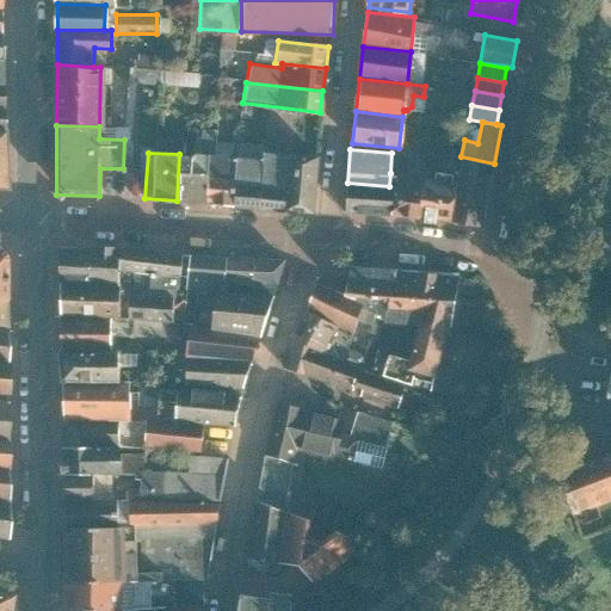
[(254,207),(281,210),(287,155),(259,153),(259,160),(254,207)]
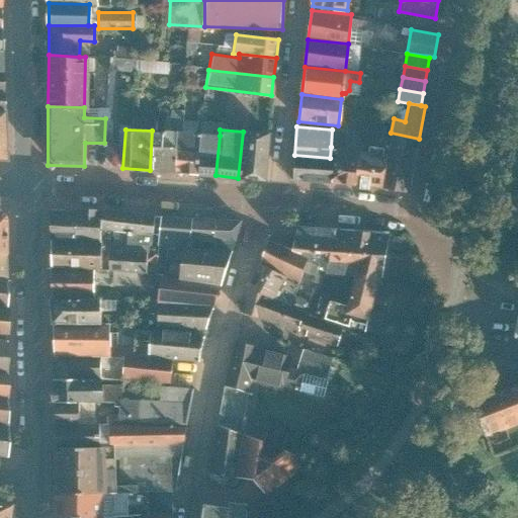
[(150,170),(171,171),(173,132),(152,131),(150,170)]
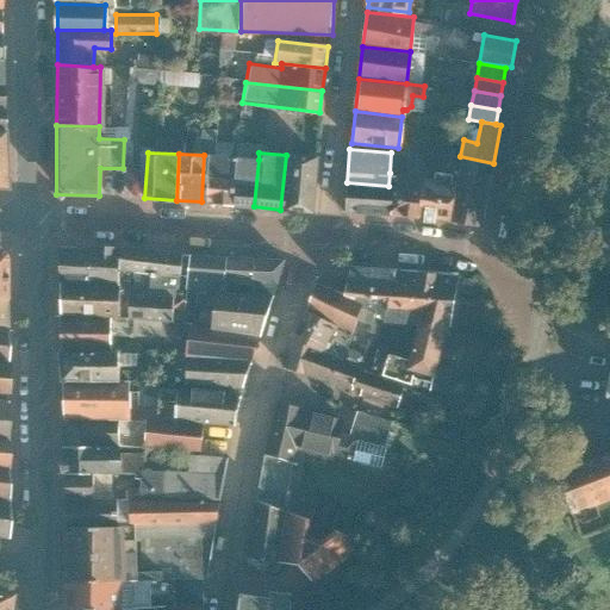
[(228,204),(231,157),(204,155),(201,201),(228,204)]
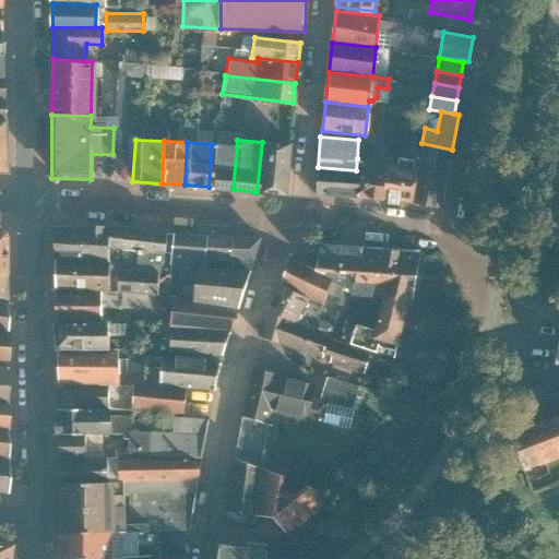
[(285,193),(290,144),(262,142),(257,192),(285,193)]
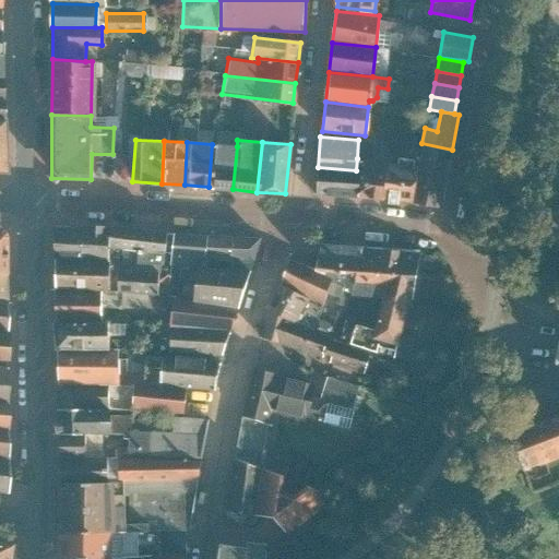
[(440,207),(452,150),(421,143),(417,165),(409,202),(440,207)]
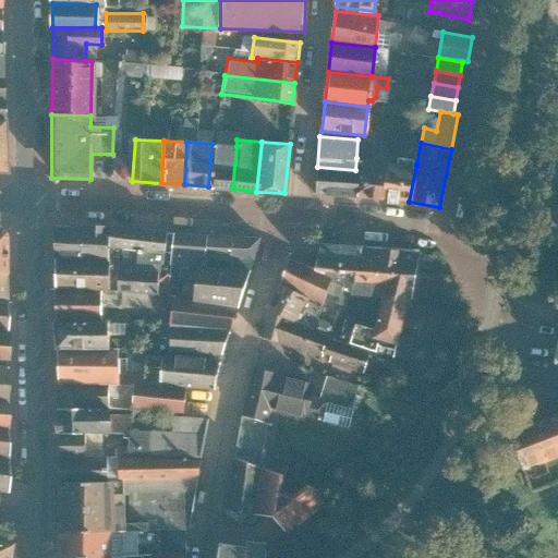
[(208,186),(232,189),(237,146),(211,144),(208,186)]
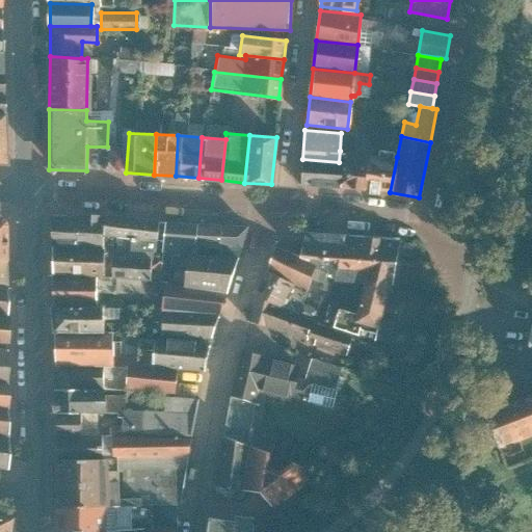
[(390,192),(397,157),(391,156),(392,152),(376,150),(376,154),(367,153),(364,189),(390,192)]
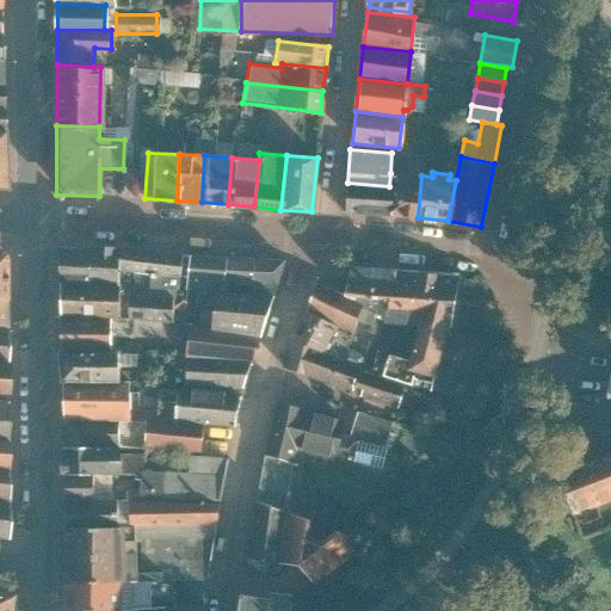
[(418,217),(421,176),(390,173),(389,186),(387,215),(418,217)]
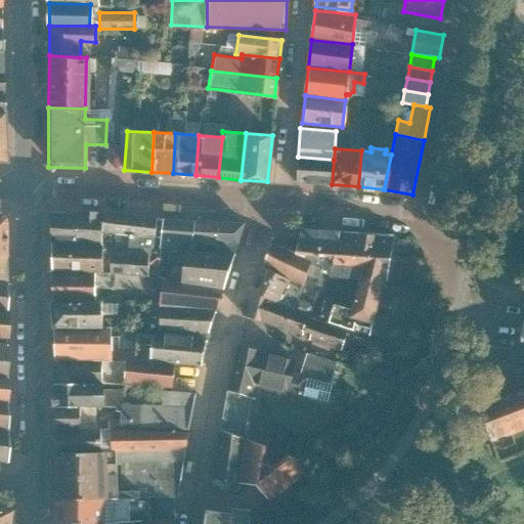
[(334,160),(298,157),(296,182),(332,184),(334,160)]
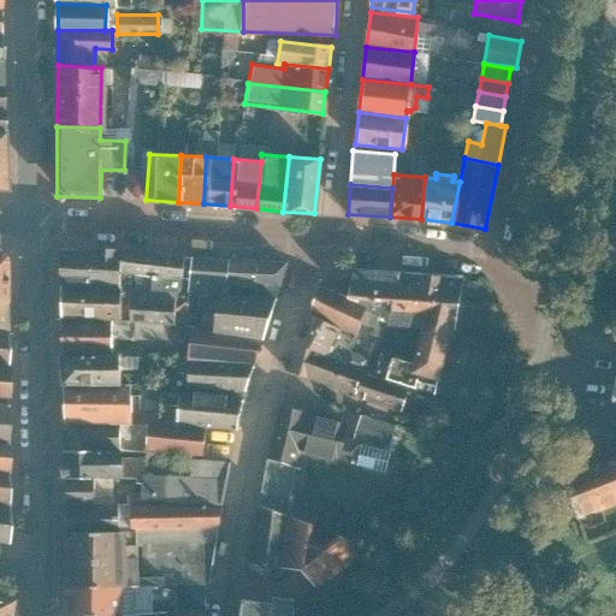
[(117,253),(59,253),(59,290),(116,290),(116,274),(117,253)]
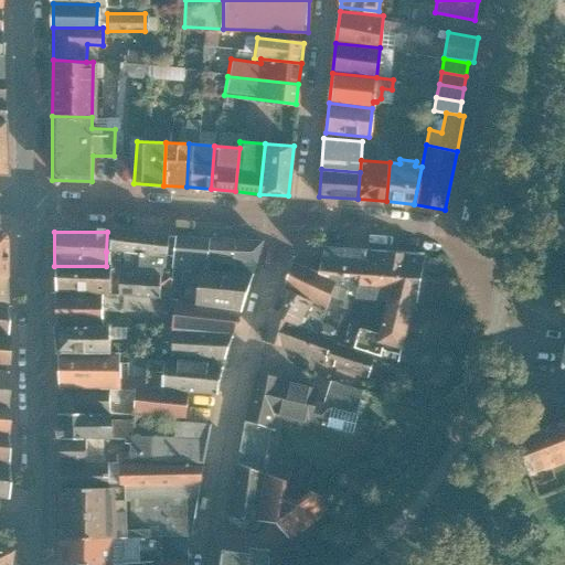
[(167,237),(107,232),(106,252),(164,257),(167,237)]
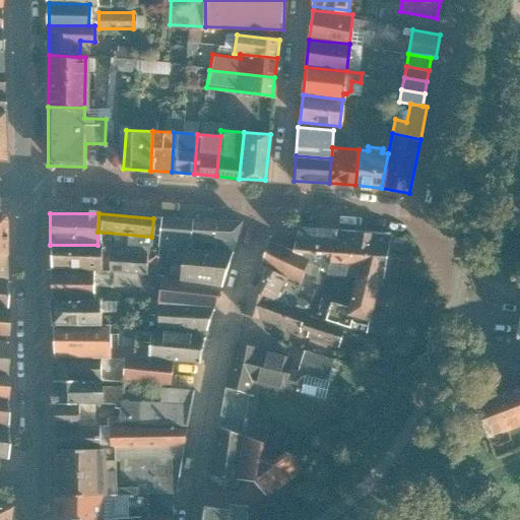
[(187,249),(190,220),(160,218),(158,247),(187,249)]
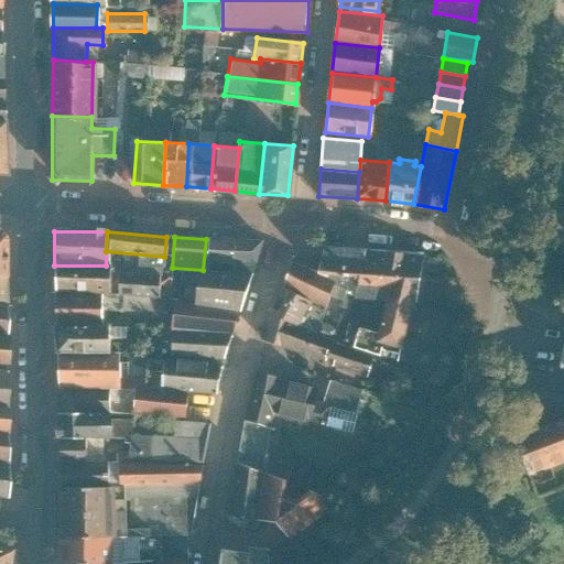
[(227,272),(230,240),(206,239),(203,270),(227,272)]
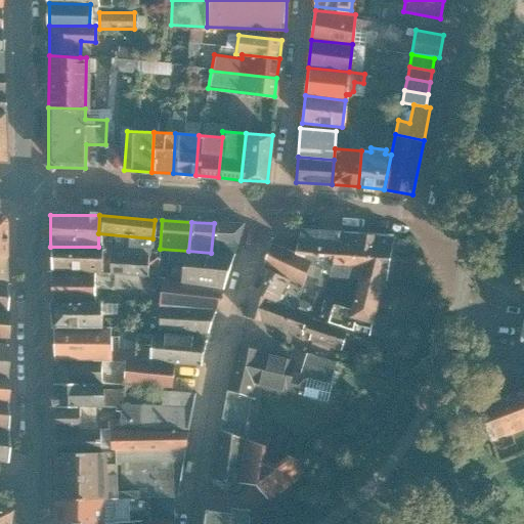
[(211,253),(231,254),(244,224),(214,223),(211,253)]
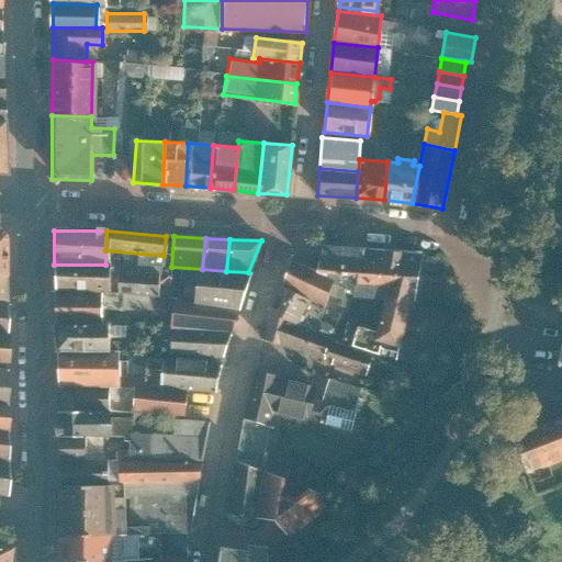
[(426,255),(318,245),(311,272),(333,281),(326,295),(349,301),(350,296),(381,299),(373,327),(347,319),(340,344),(328,340),(323,356),(333,358),(332,363),(368,375),(370,366),(393,372),(397,360),(413,363),(419,339),(402,335),(411,300),(416,302),(426,255)]
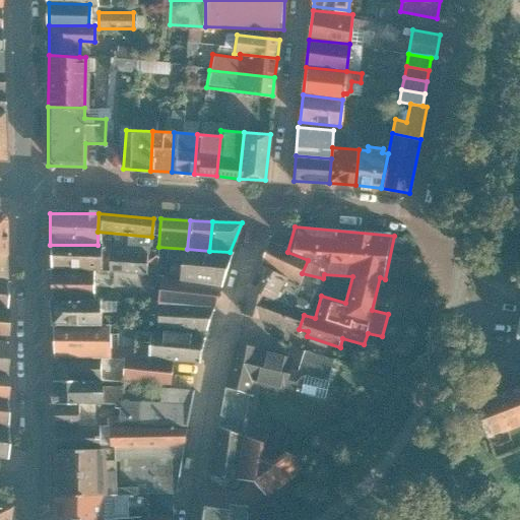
[(271,244),(260,265),(286,276),(298,281),(302,273),(308,260),(287,252),(271,244)]
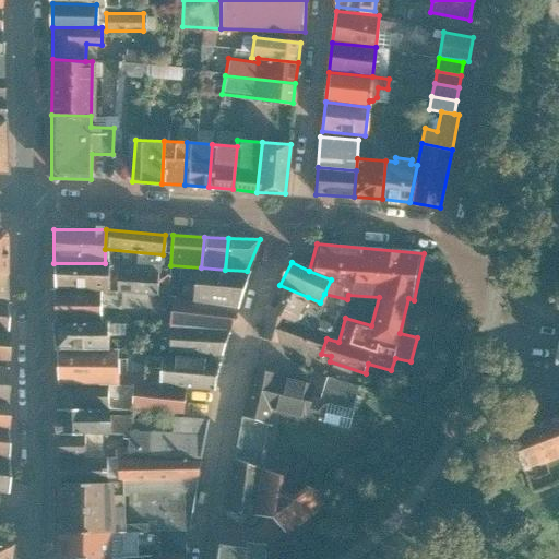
[(105,263),(54,263),(55,290),(100,290),(105,290),(105,263)]
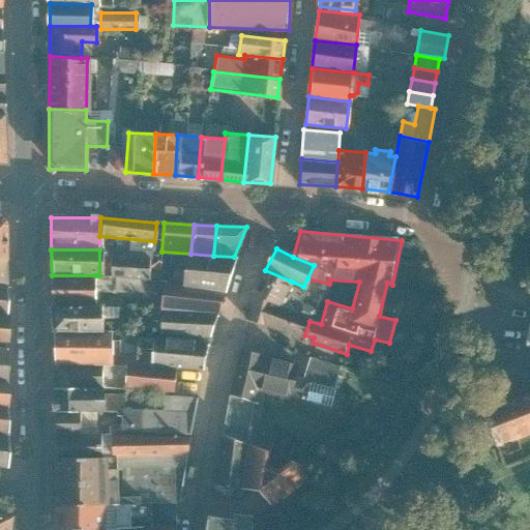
[(157,282),(164,282),(225,287),(234,257),(213,256),(190,254),(162,252),(157,282)]
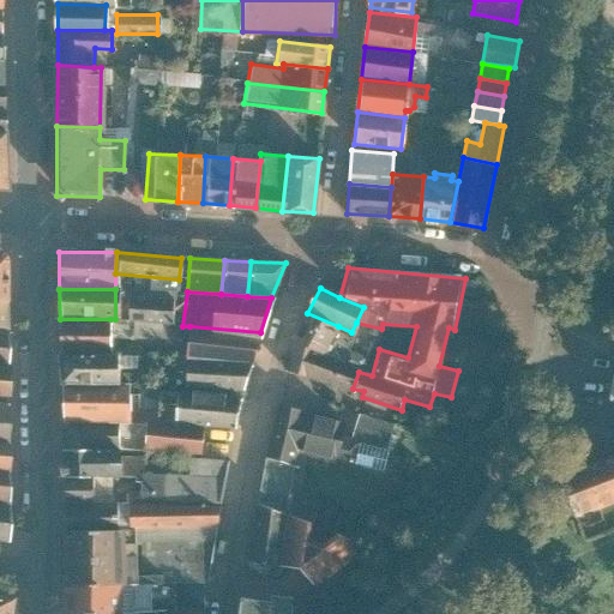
[(170,300),(127,296),(125,320),(169,324),(170,300)]
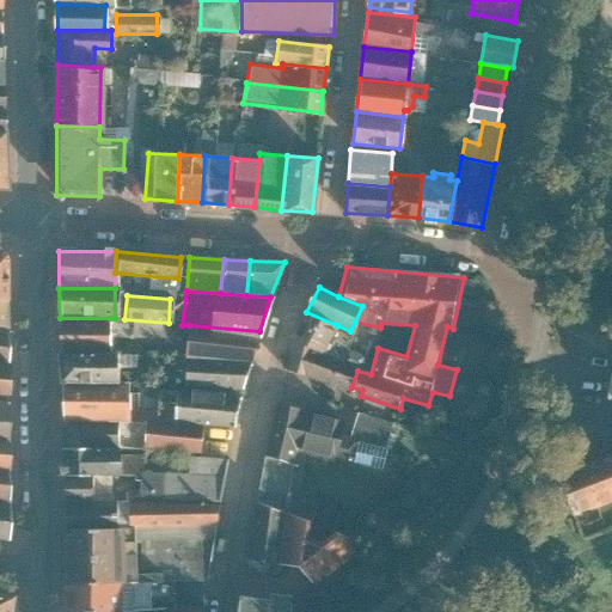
[(337,325),(306,312),(291,340),(323,353),(337,325)]
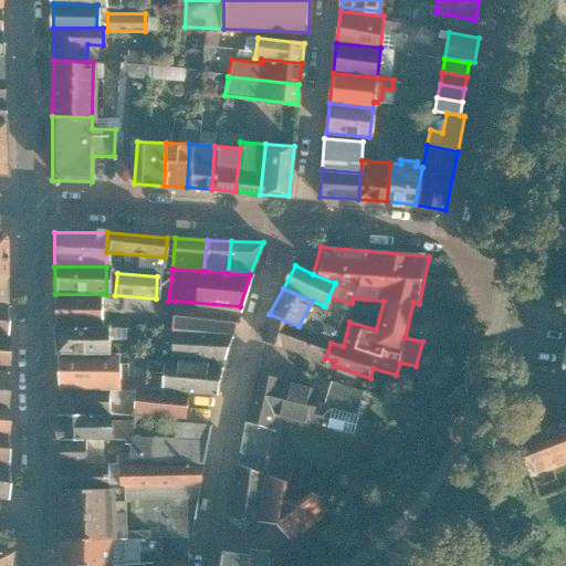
[(102,294),(55,294),(56,325),(102,326),(102,294)]
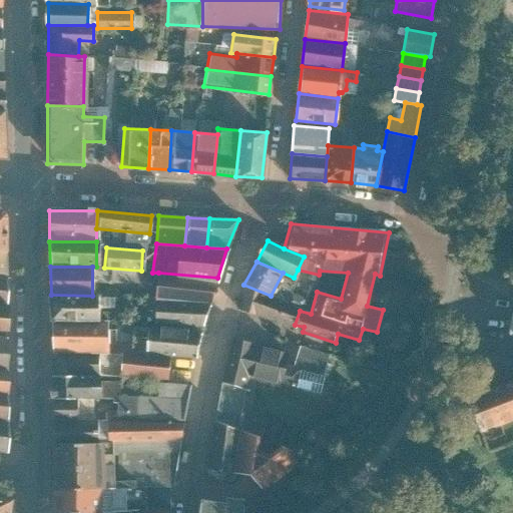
[(156,305),(210,309),(217,278),(158,273),(156,305)]
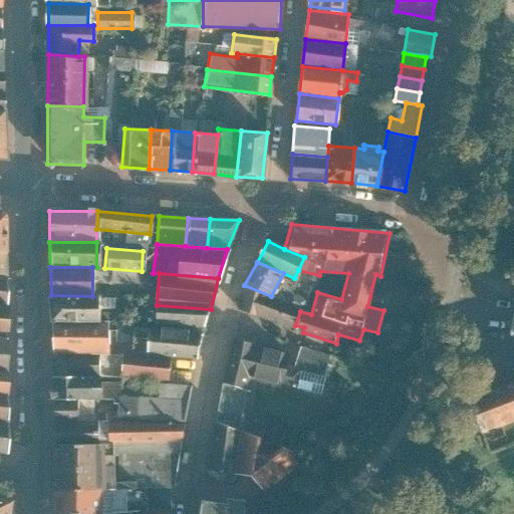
[(271,296),(244,285),(237,309),(294,327),(295,325),(300,311),(301,308),(271,296)]
